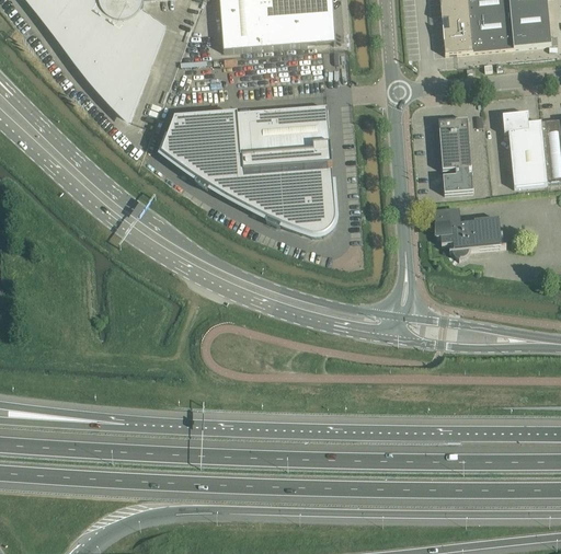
[(32,0),(43,12),(60,35),(77,59),(91,77),(106,94),(117,106),(128,117),(163,24),(140,8),(142,3),(144,0),(32,0)]
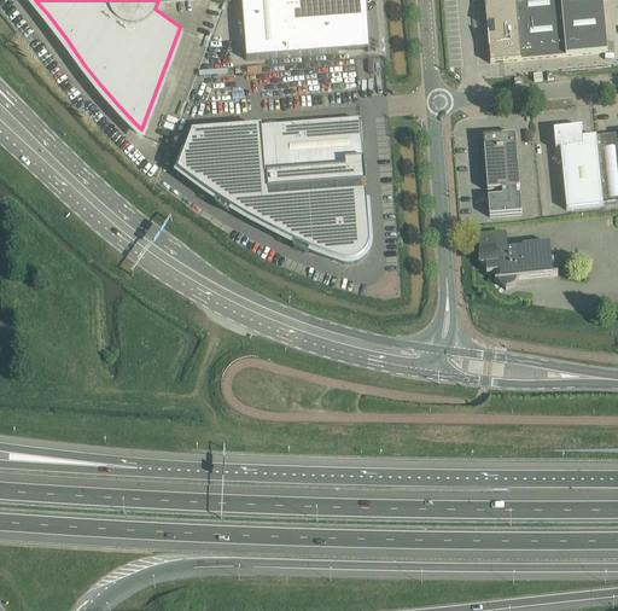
[(371,42),(368,42),(365,0),(242,0),(246,54),(338,47),(338,45),(367,42),(367,45),(371,45),(371,42)]
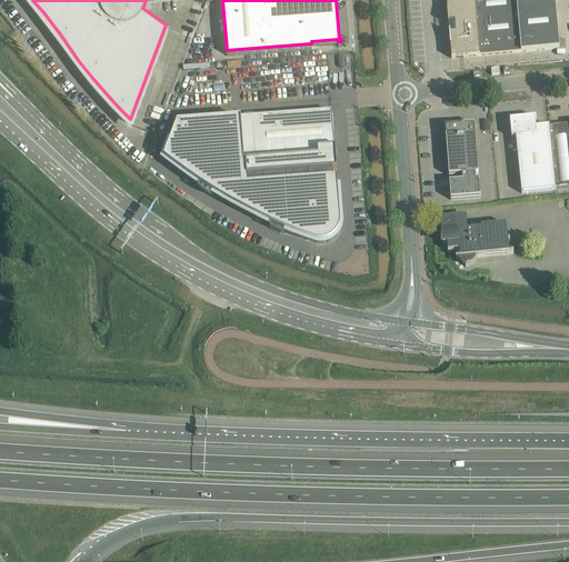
[(447,0),(448,17),(455,17),(456,28),(449,28),(451,52),(463,51),(559,42),(556,0),(447,0)]
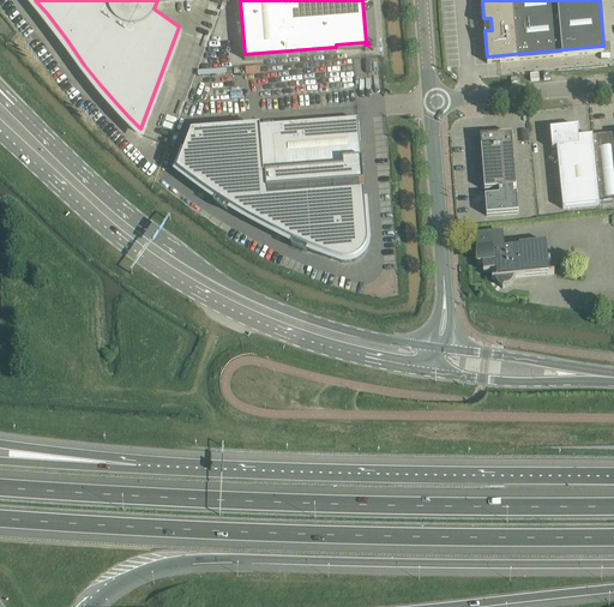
[(366,241),(367,235),(363,186),(359,186),(359,175),(360,175),(360,167),(357,167),(357,164),(361,164),(357,114),(191,127),(176,166),(186,173),(196,180),(205,187),(216,194),(215,196),(218,198),(224,202),(224,203),(228,205),(229,203),(240,209),(250,215),(260,221),(282,232),(293,236),(292,239),(296,241),(296,240),(304,244),(302,244),(307,246),(307,244),(319,248),(330,252),(341,256),(348,257),(354,254),(360,252),(363,247),(366,241)]
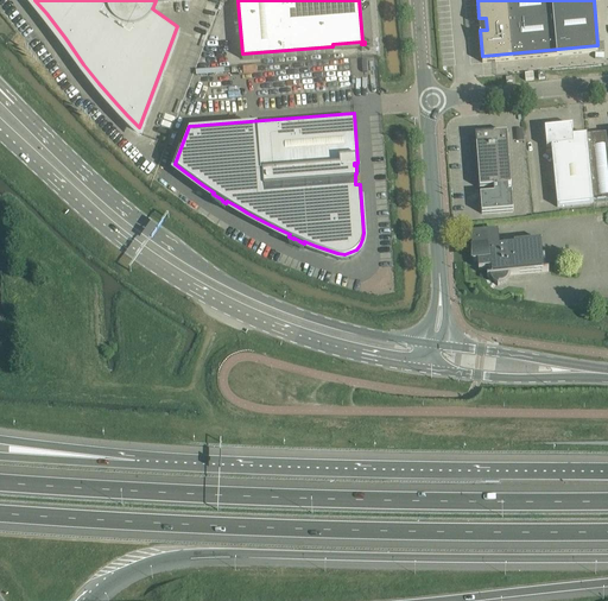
[(572,119),(545,122),(546,134),(546,141),(551,140),(557,201),(594,196),(588,140),(588,137),(587,128),(572,130),(572,126),(574,126),(572,119)]
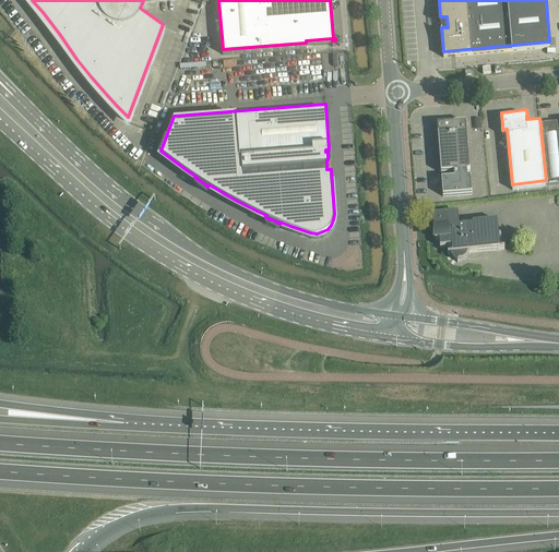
[(441,167),(454,166),(454,172),(441,174),(443,190),(472,188),(471,171),(467,171),(467,165),(470,165),(466,117),(437,119),(441,167)]
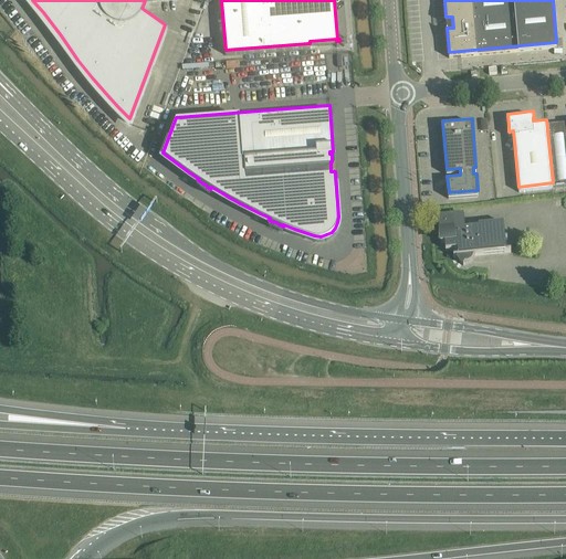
[(565,125),(547,127),(547,130),(553,182),(565,181),(565,125)]
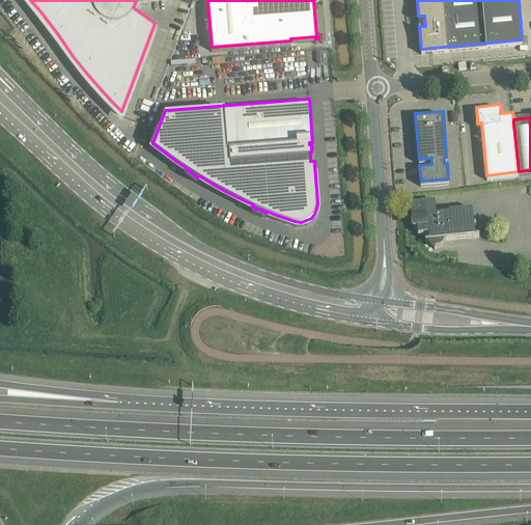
[(443,238),(443,235),(479,231),(479,230),(475,230),(473,204),(449,206),(449,209),(437,210),(435,196),(411,199),(414,222),(417,222),(418,229),(429,228),(429,236),(430,239),(432,241),(435,242),(435,244),(436,242),(439,241),(441,240),(443,238)]
